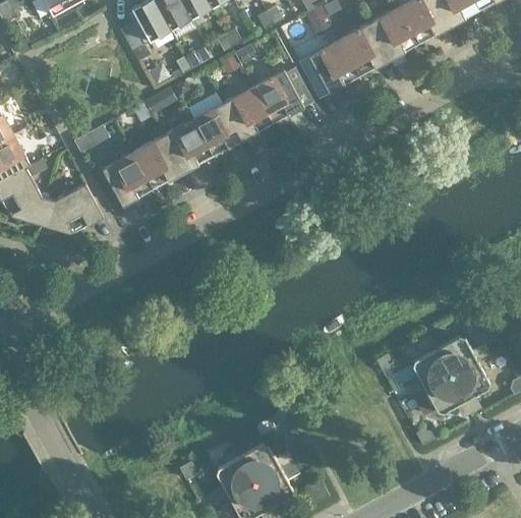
[(43,0),(55,21),(83,6),(80,0),(43,0)]
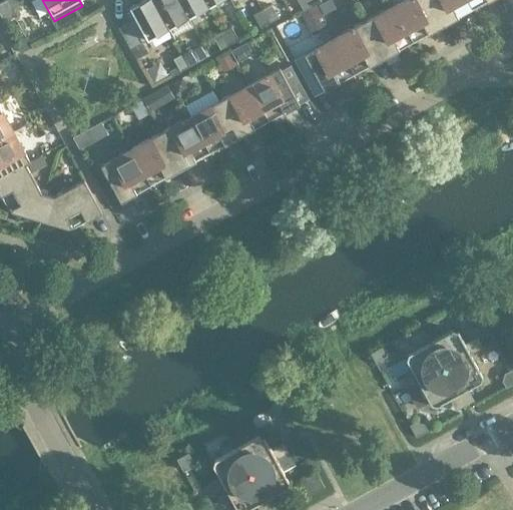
[(167,30),(150,0),(144,0),(146,5),(126,16),(141,44),(167,30)]
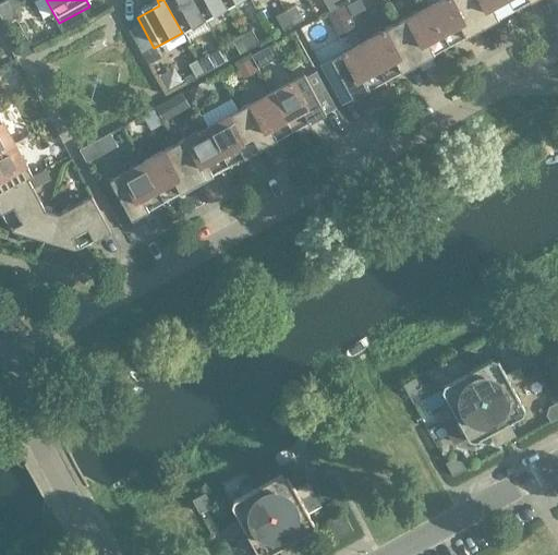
[(204,21),(192,0),(164,0),(182,33),(204,21)]
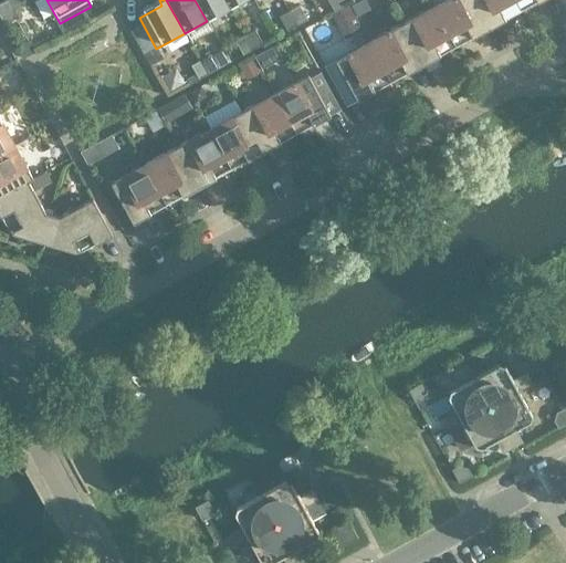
[(229,9),(223,0),(195,0),(207,21),(229,9)]
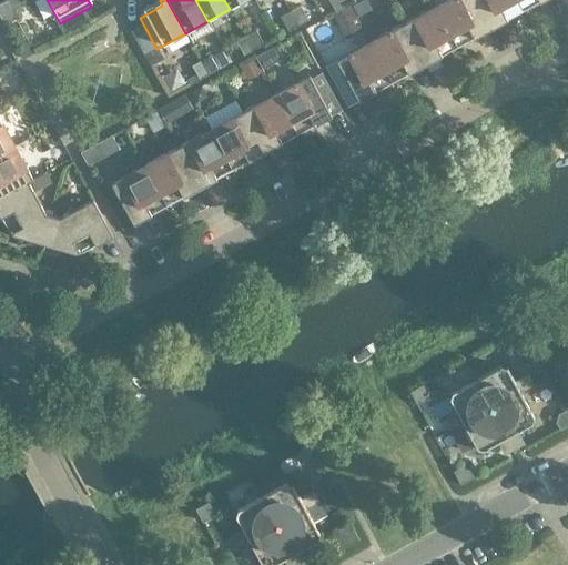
[(246,0),(224,0),(230,9),(246,0)]
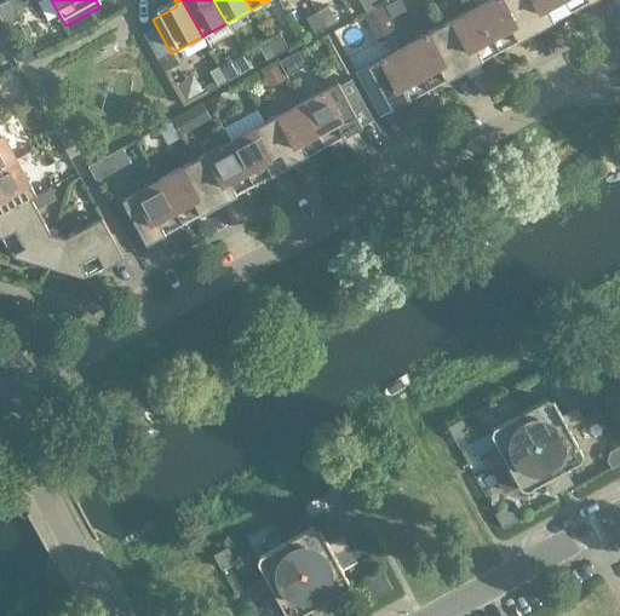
[(377,10),(371,0),(356,0),(366,16),(377,10)]
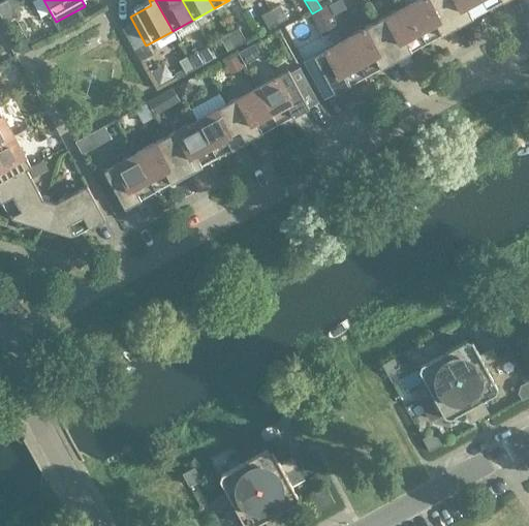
[(329,0),(316,0),(321,8),(324,7),(328,6),(331,4),(329,0)]
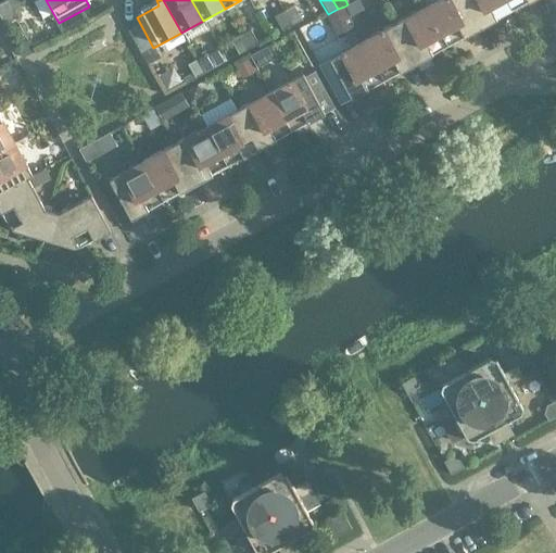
[(354,0),(348,4),(344,7),(350,17),(364,9),(358,0),(354,0)]
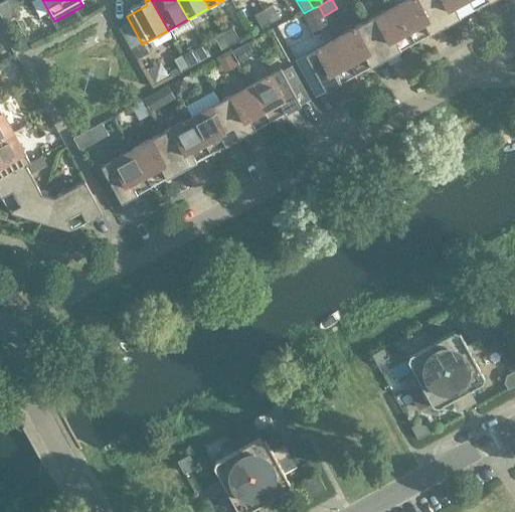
[(444,28),(427,0),(407,0),(394,8),(413,43),(427,35),(428,37),(444,28)]
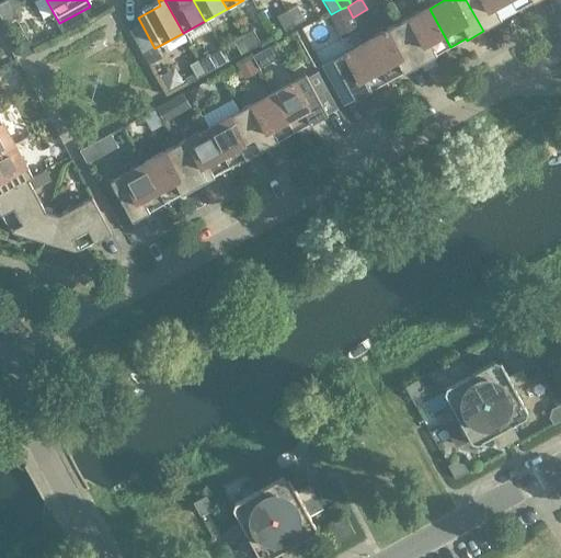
[(515,11),(507,0),(466,0),(483,31),(500,22),(499,20),(515,11)]
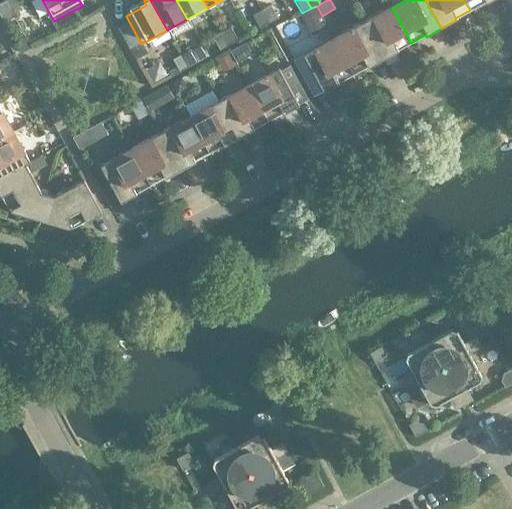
[(493,0),(463,0),(470,10),(484,2),(485,4),(493,0)]
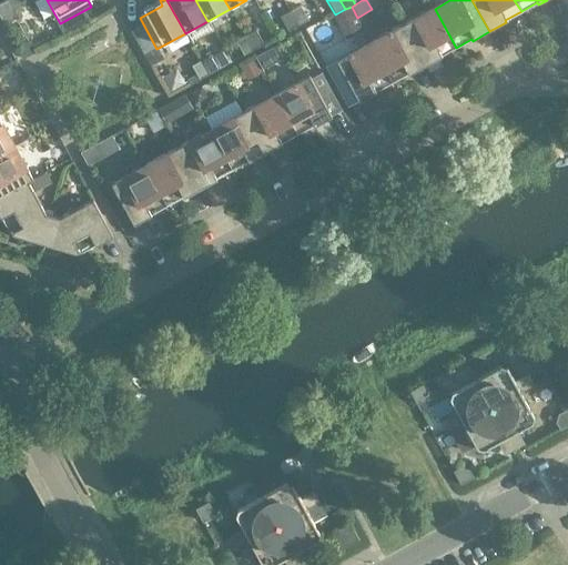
[(8,1),(0,6),(0,18),(13,11),(8,1)]
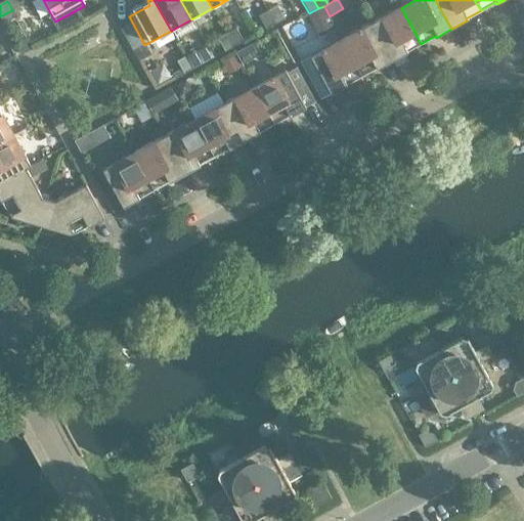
[(276,7),(267,12),(274,26),(284,20),(276,7)]
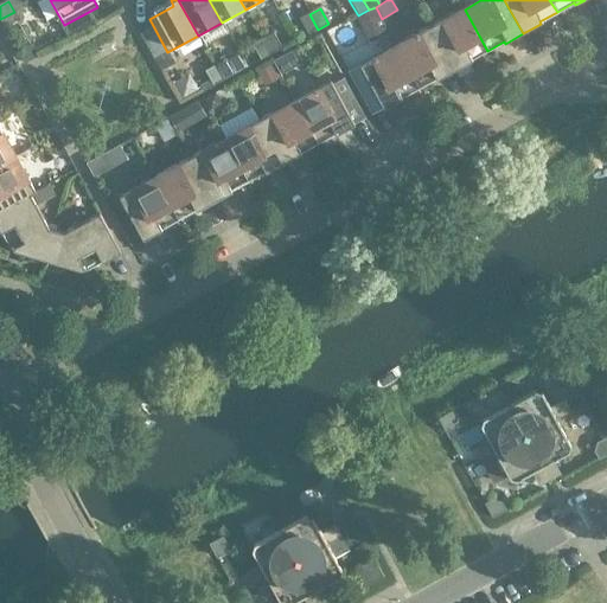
[(358,15),(356,18),(363,31),(381,23),(372,8),(369,10),(358,15)]
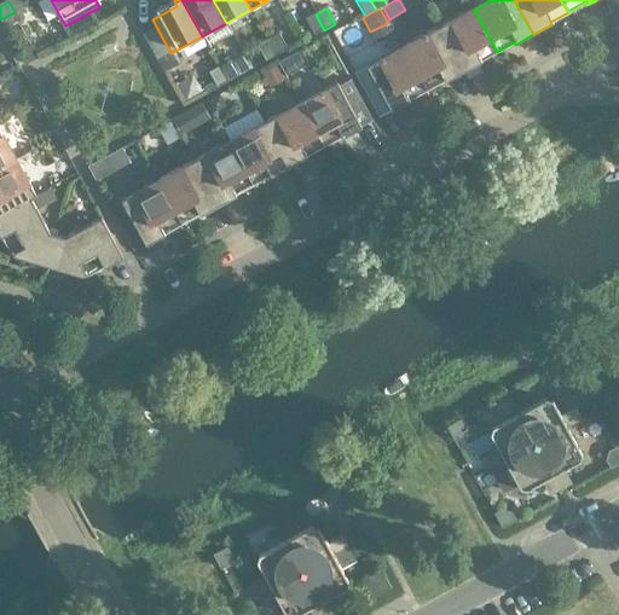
[(497,52),(474,10),(438,29),(462,74),(480,63),(479,61),(497,52)]
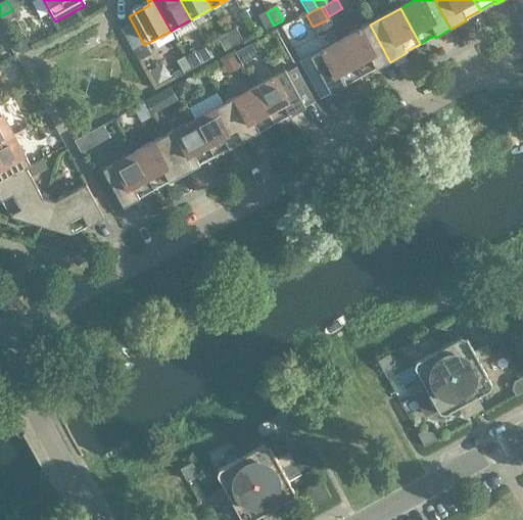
[(17,19),(12,10),(0,16),(0,18),(4,27),(17,19)]
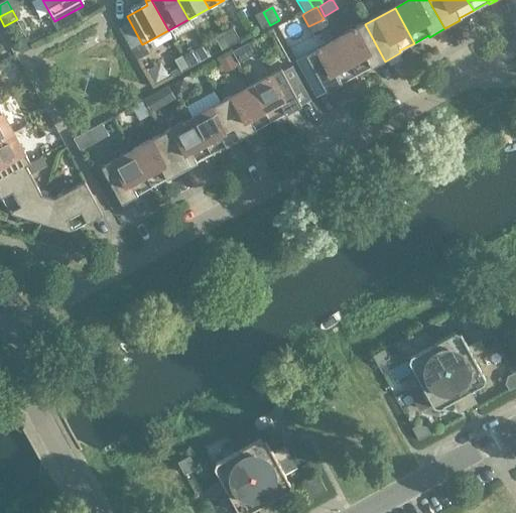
[(270,25),(263,12),(254,17),(261,30),(270,25)]
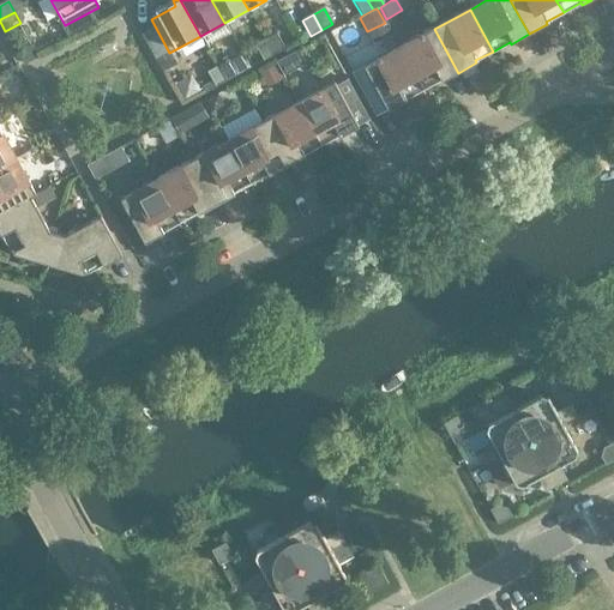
[(458,73),(434,29),(399,48),(422,90),(439,80),(440,83),(458,73)]
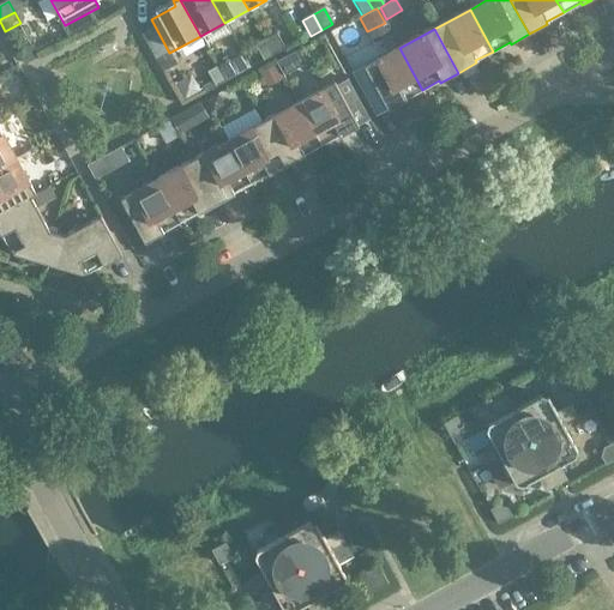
[(276,35),(265,41),(274,56),(284,50),(276,35)]
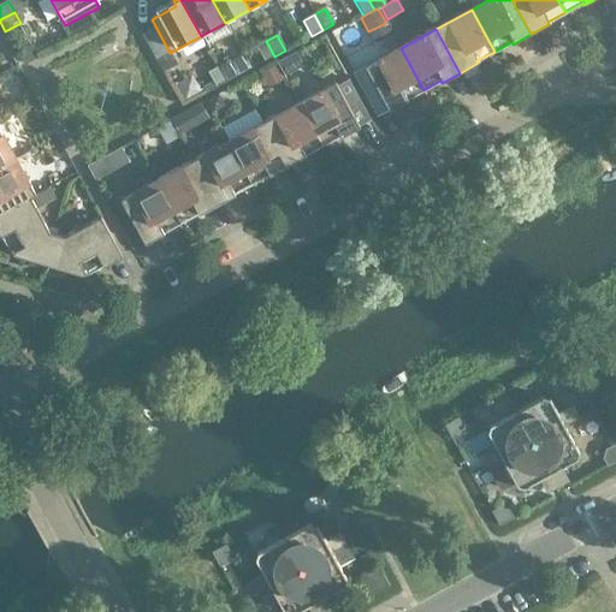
[(274,57),(266,41),(255,47),(264,63),(274,57)]
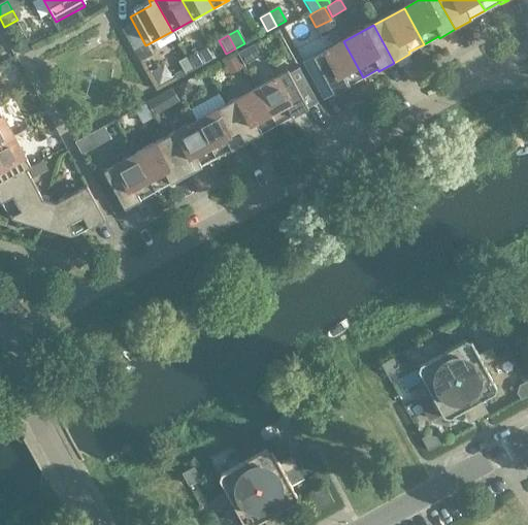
[(363,77),(343,41),(311,58),(333,96),(349,88),(348,86),(363,77)]
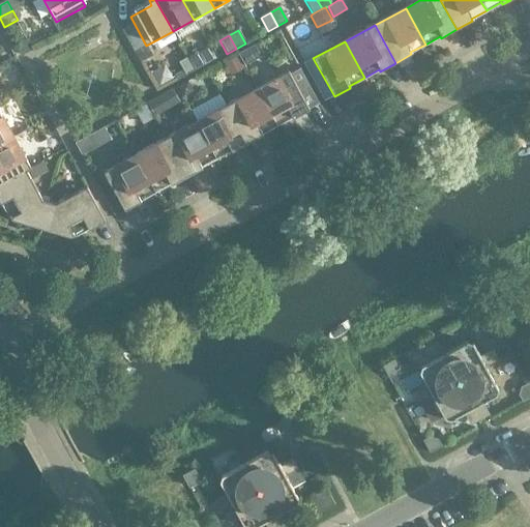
[(197,53),(187,58),(195,71),(204,66),(197,53)]
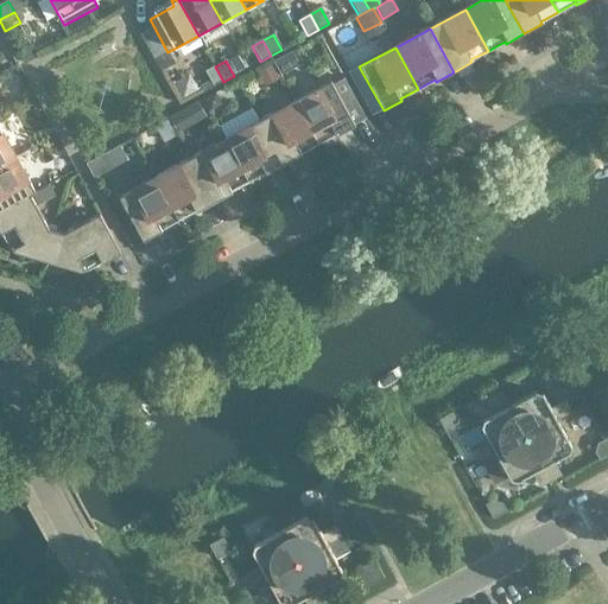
[(273,65),(257,74),(264,86),(280,77),(273,65)]
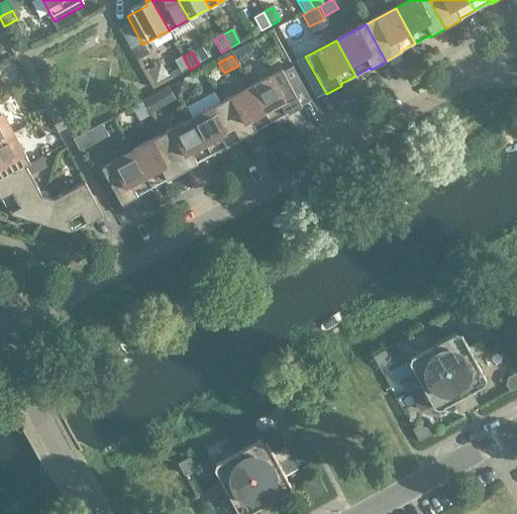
[(190,70),(183,57),(174,62),(181,75),(190,70)]
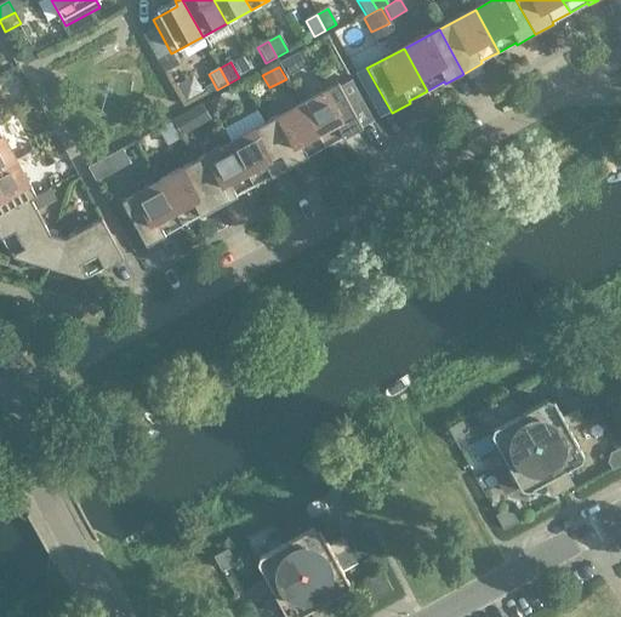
[(337,85),(301,104),(324,147),(341,137),(342,140),(362,130),(337,85)]
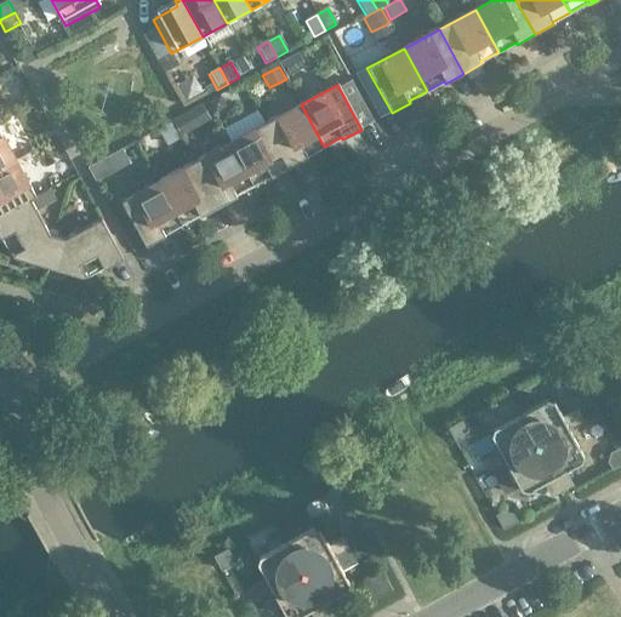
[(221,97),(208,103),(215,116),(223,112),(226,106),(221,97)]
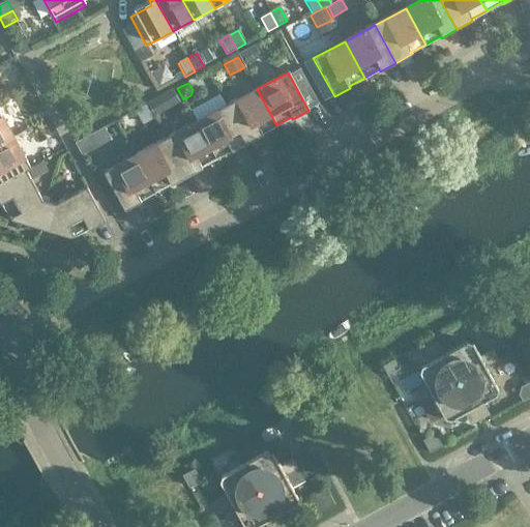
[(276,125),(257,89),(226,106),(247,144),(263,136),(261,134),(276,125)]
